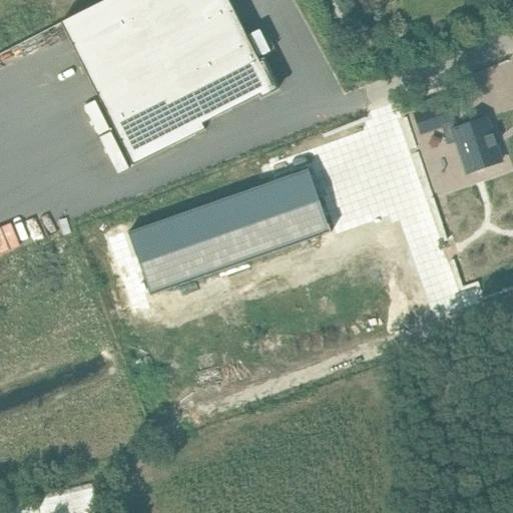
[(105,0),(61,23),(133,166),(205,129),(202,124),(254,98),(260,95),(262,99),(279,90),(264,61),(260,63),(227,0),(105,0)]
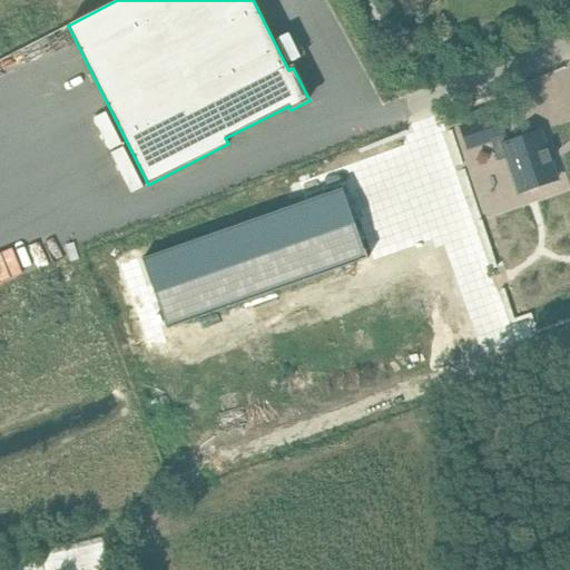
[(487,119),(461,128),(468,147),(490,139),(502,136),(503,135),(498,116),(495,110),(485,114),(487,119)]
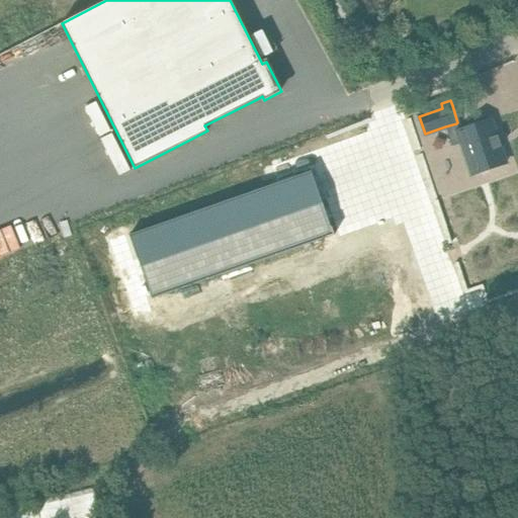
[(456,123),(445,126),(452,147),(461,143),(472,174),(506,163),(491,119),(482,122),(459,131),(456,123)]
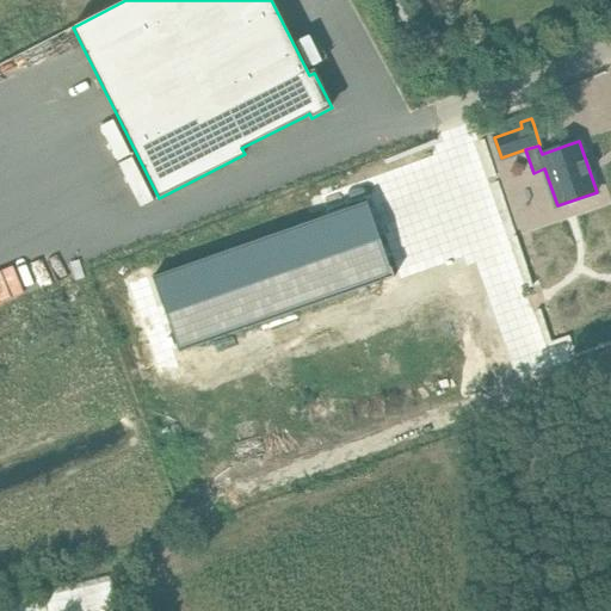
[(368,201),(153,276),(179,352),(395,277),(368,201)]
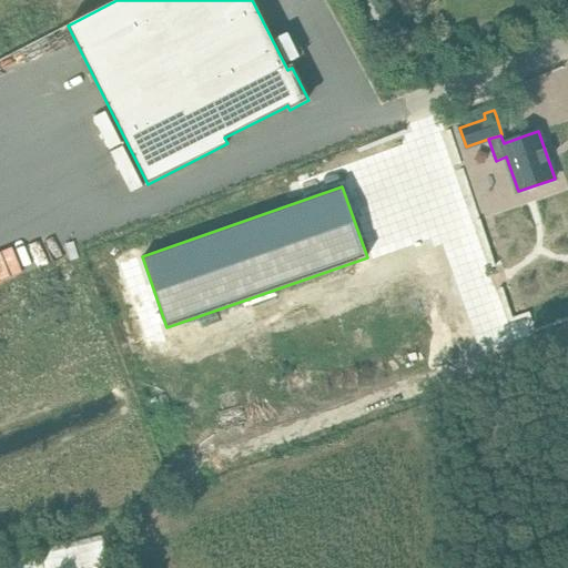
[(110,567),(103,533),(0,556),(0,567),(110,567)]
